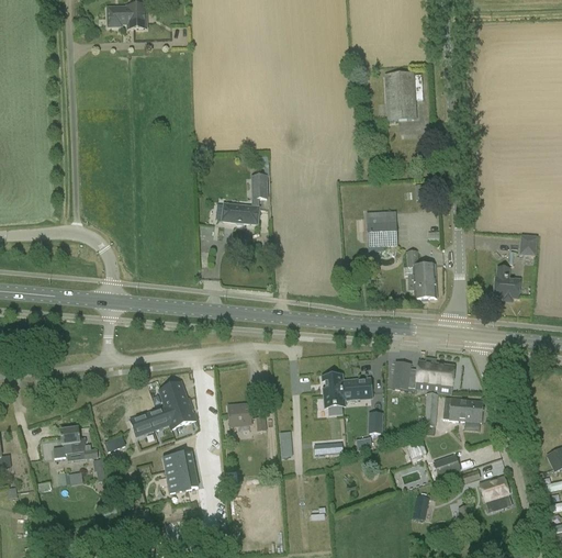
[(127,22),(127,28),(146,26),(145,4),(127,4),(127,6),(128,22),(127,22)]
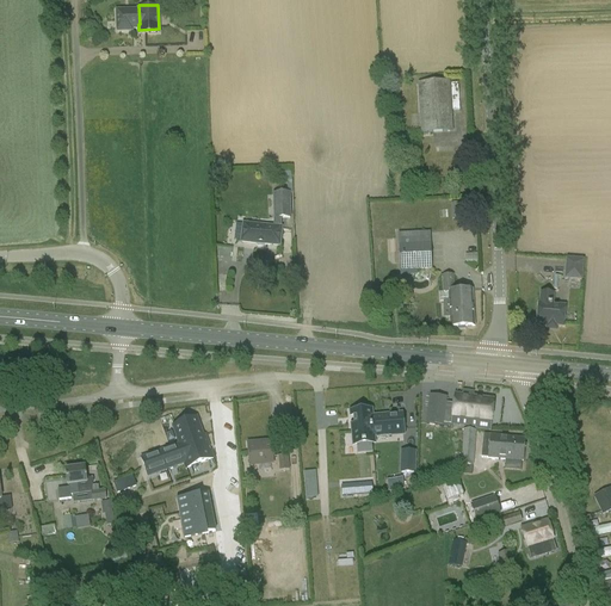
[(117,7),(117,26),(131,26),(131,24),(139,24),(140,24),(139,6),(117,7)]
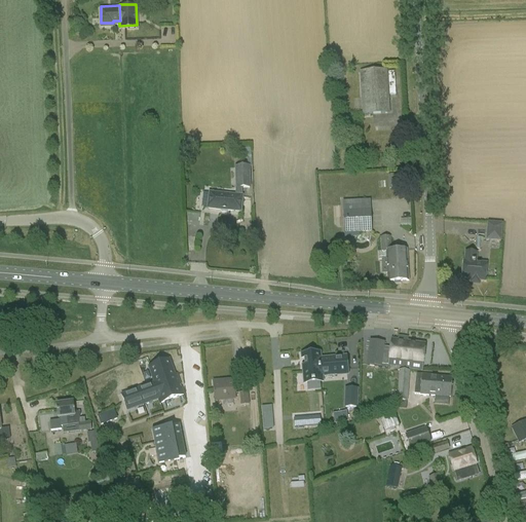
[(361,69),(363,112),(389,110),(386,67),(361,69)]
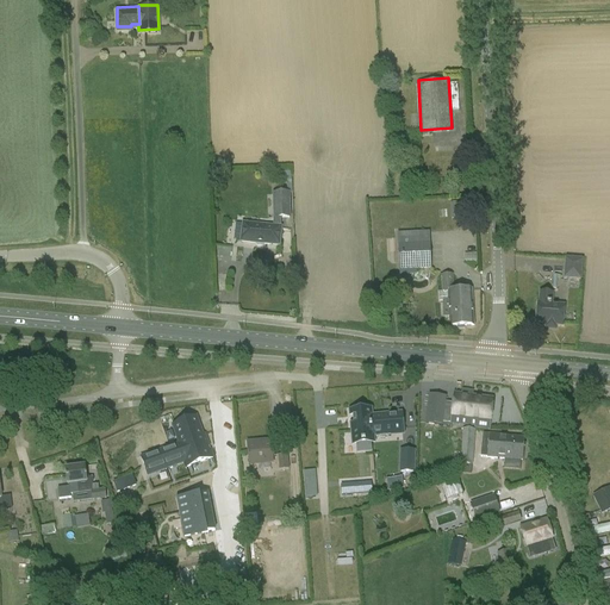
[(288,214),(287,189),(273,189),(274,216),(281,216),(288,214)]
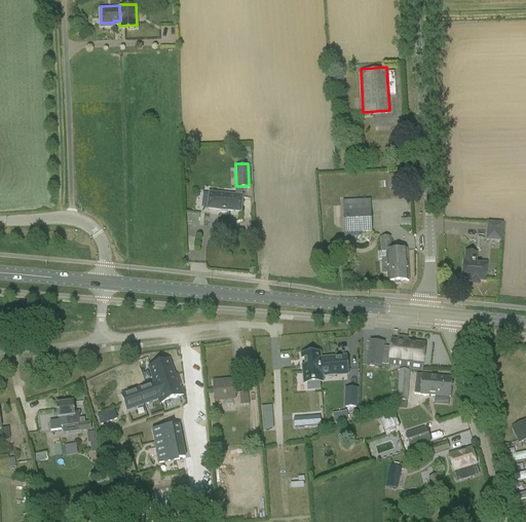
[(388,173),(389,186),(399,185),(398,172),(388,173)]
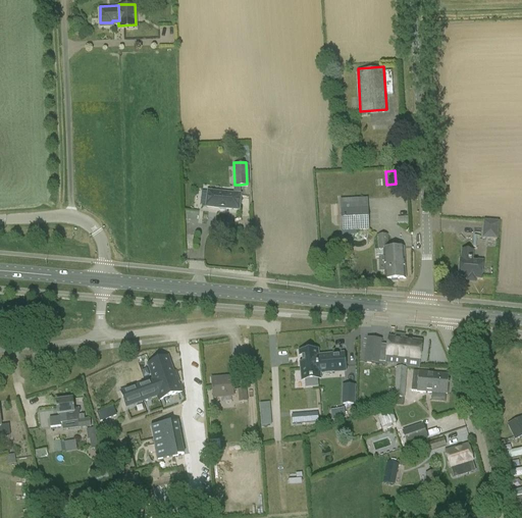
[(207,201),(206,204),(218,205),(219,207),(225,208),(227,206),(239,207),(241,192),(233,192),(208,189),(207,201)]
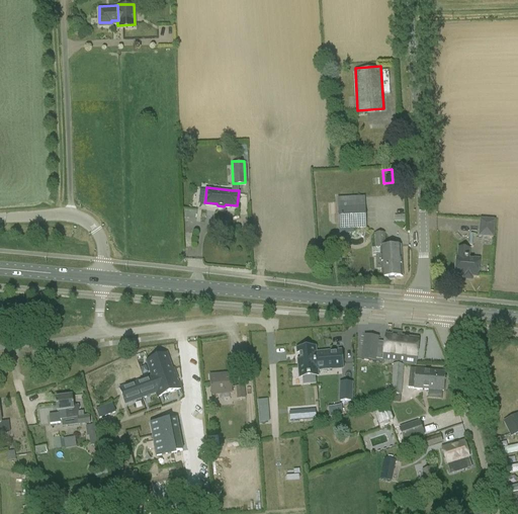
[(365,193),(338,195),(339,229),(350,228),(350,226),(366,225),(365,193)]
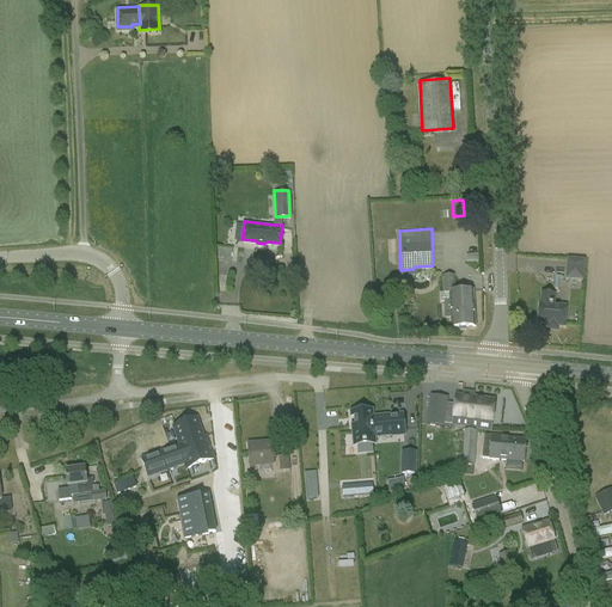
[(586,256),(568,253),(565,276),(583,277),(586,256)]
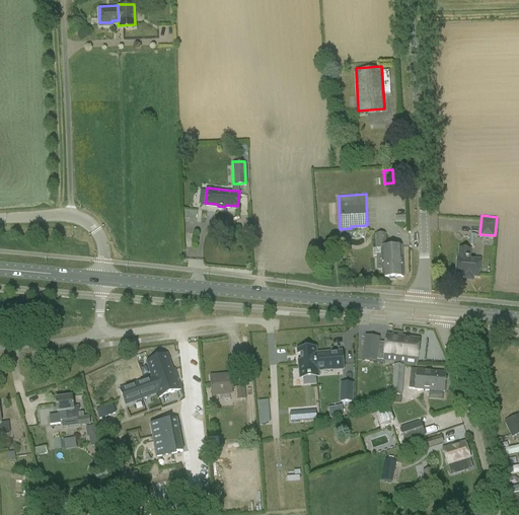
[(403,274),(401,243),(386,244),(385,230),(375,230),(376,246),(381,245),(381,253),(376,253),(377,268),(382,267),(383,275),(403,274)]
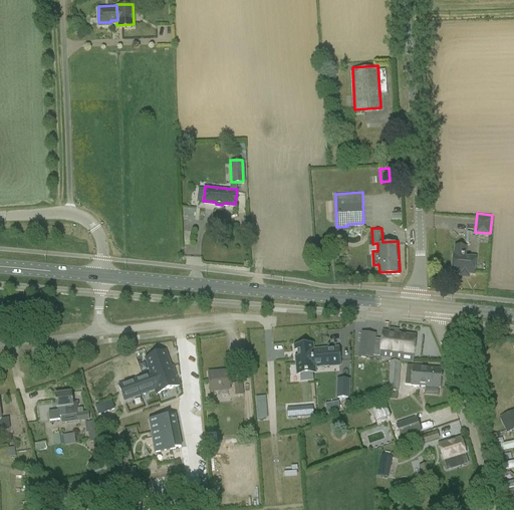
[(452,269),(461,270),(461,272),(468,272),(468,271),(474,271),(475,255),(467,254),(468,244),(456,243),(455,253),(454,253),(452,269)]
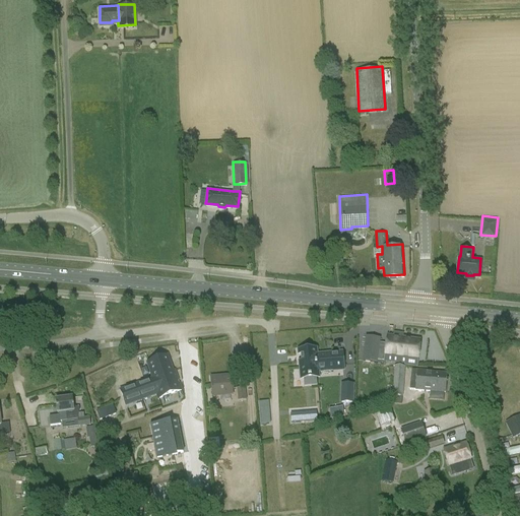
[(416,359),(417,332),(385,330),(383,357),(416,359)]
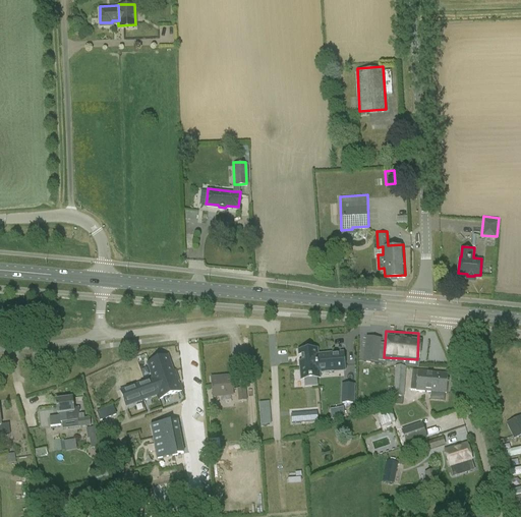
[(379,339),(364,338),(363,360),(378,361),(379,339)]
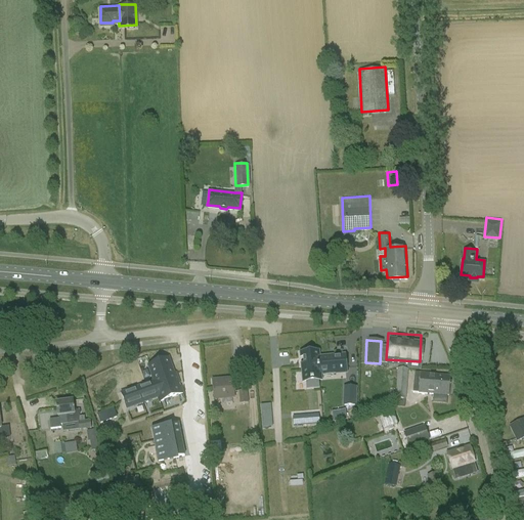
[(319,353),(318,347),(300,348),(303,380),(321,379),(320,372),(319,353)]
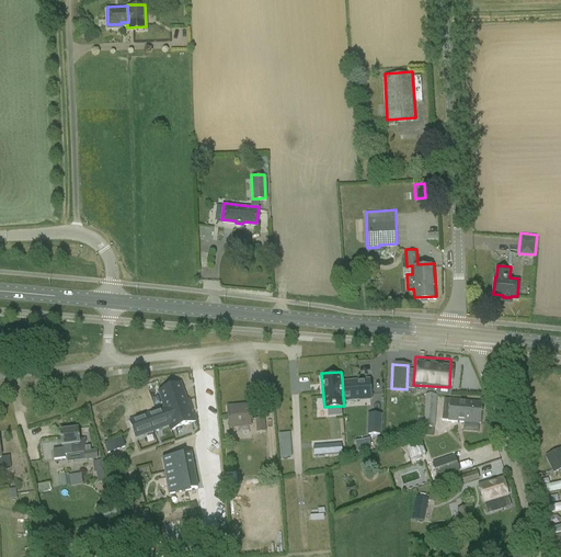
[(370,376),(342,378),(343,398),(371,396),(370,376)]
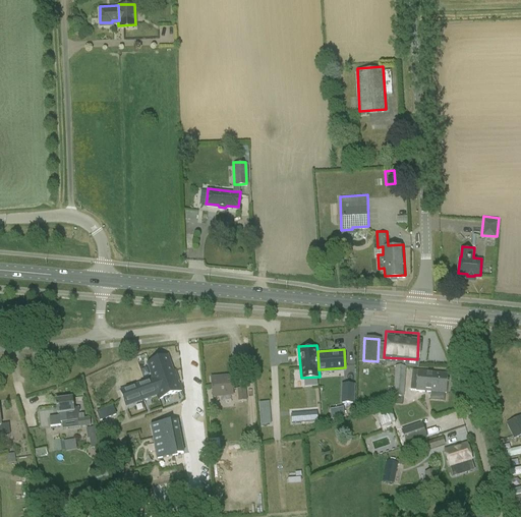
[(173,369),(167,353),(148,360),(149,361),(145,362),(148,370),(151,369),(154,377),(120,388),(126,403),(128,402),(128,404),(136,401),(135,399),(138,398),(138,400),(147,398),(146,396),(149,395),(150,397),(157,394),(156,392),(158,391),(160,396),(181,388),(174,369),(173,369)]
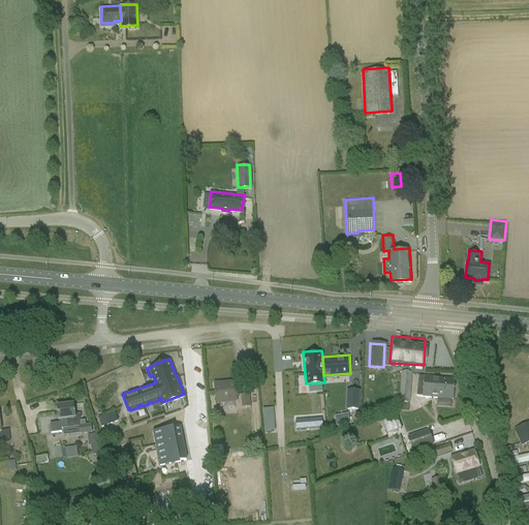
[(401,369),(399,400),(410,400),(412,369),(401,369)]
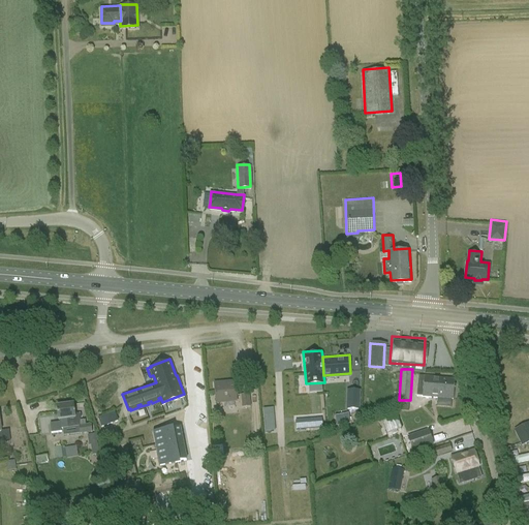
[(455,376),(425,374),(418,373),(417,394),(453,397),(455,376)]
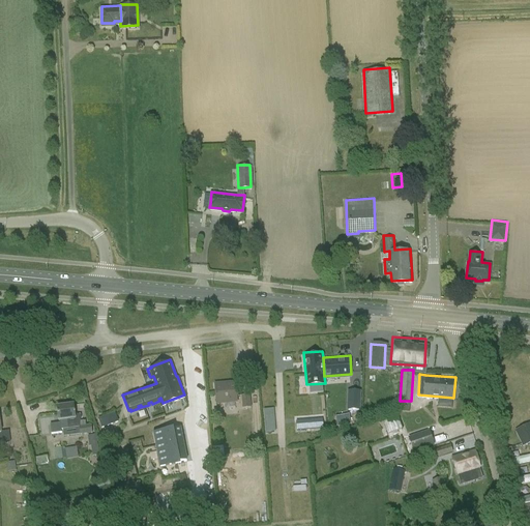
[(235,380),(214,381),(216,396),(217,396),(217,402),(229,401),(229,400),(237,399),(235,380)]
